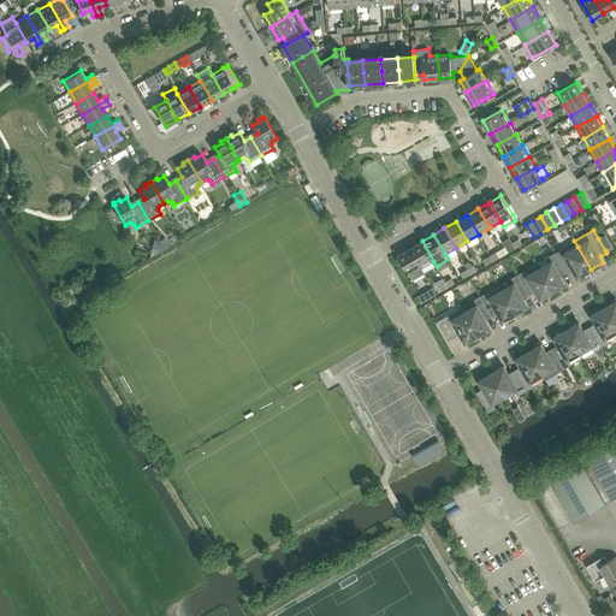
[(605,235),(598,238),(605,250),(612,247),(605,235)]
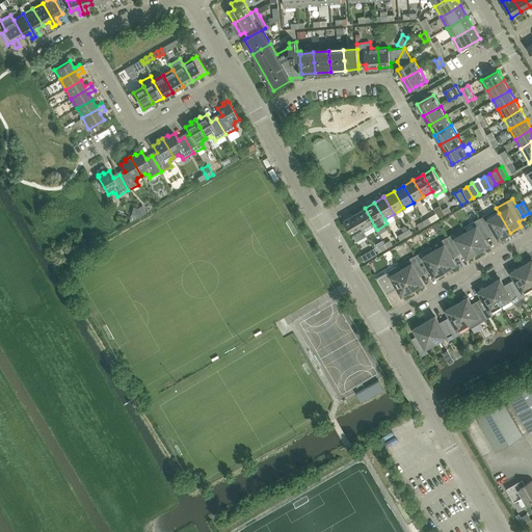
[(136,208),(140,215),(145,212),(141,205),(136,208)]
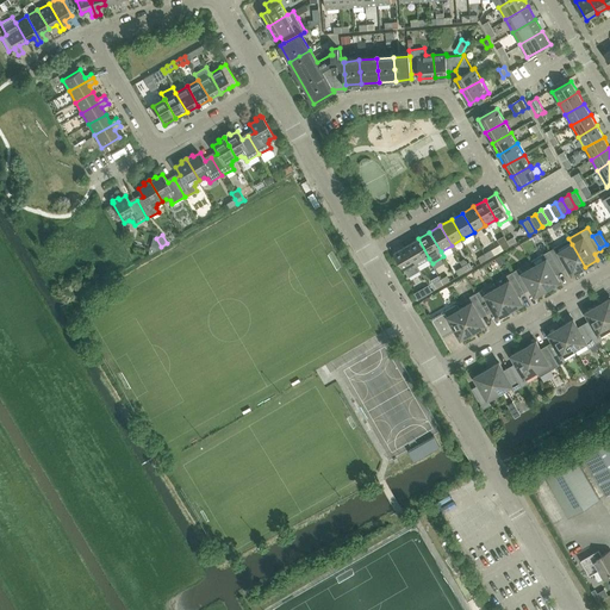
[(418,238),(406,246),(418,265),(429,259),(418,238)]
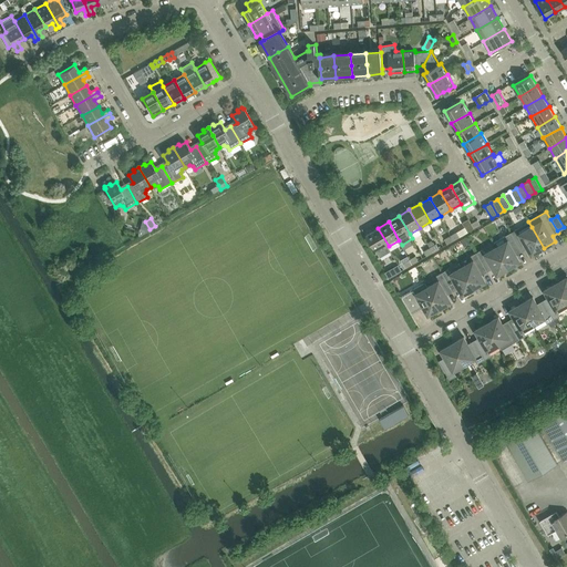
[(528,222),(512,232),(521,249),(526,246),(532,255),(544,248),(532,227),(528,222)]
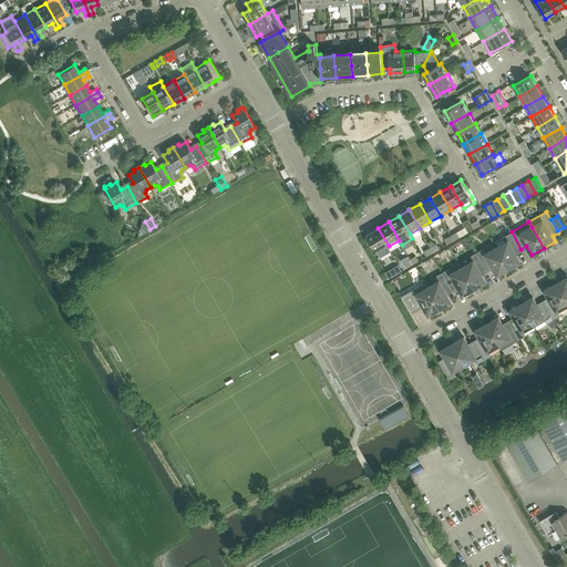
[(378,228),(368,235),(380,257),(391,250),(389,246),(378,228)]
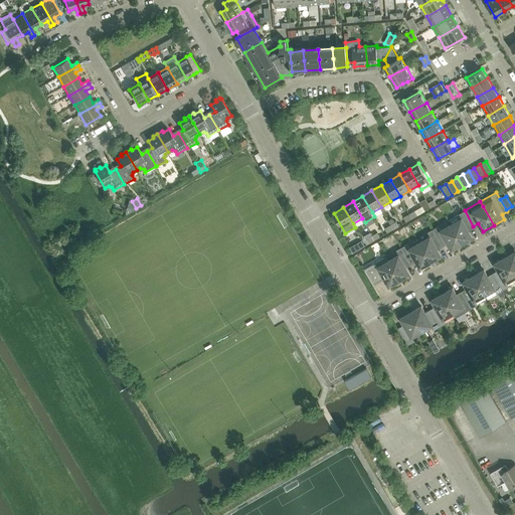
[(459,214),(449,220),(451,224),(463,243),(473,237),(471,233),(468,228),(473,226),(465,210),(459,214)]
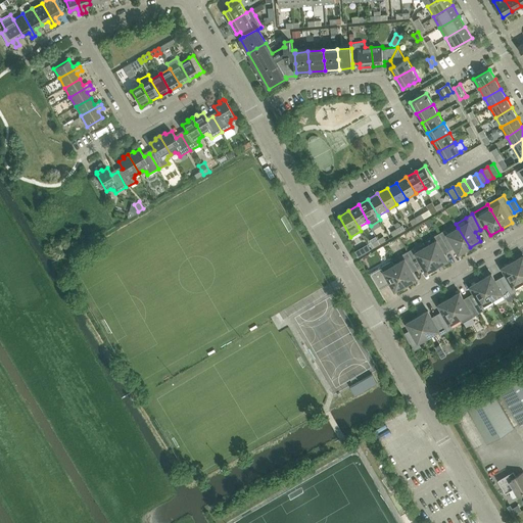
[(434,224),(431,219),(425,222),(428,228),(434,224)]
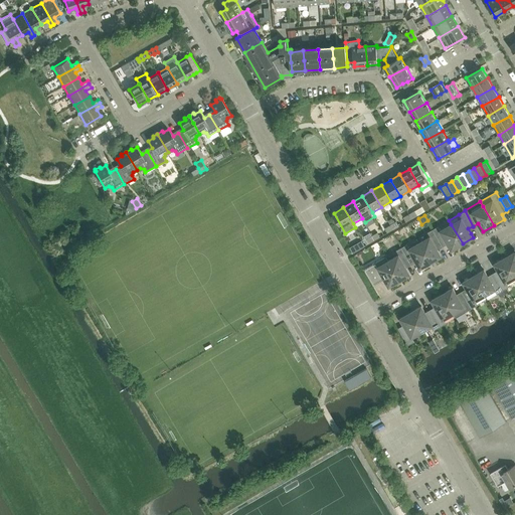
[(439,225),(433,229),(442,244),(447,241),(450,246),(452,249),(463,243),(451,224),(442,229),(439,225)]
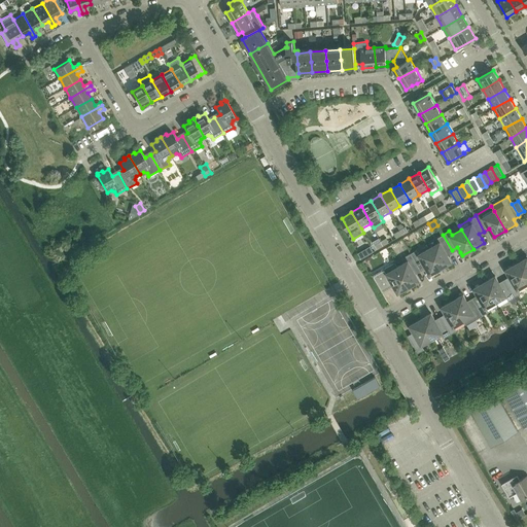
[(440,242),(429,248),(442,268),(452,261),(450,257),(447,252),(452,250),(443,235),(437,238),(440,242)]
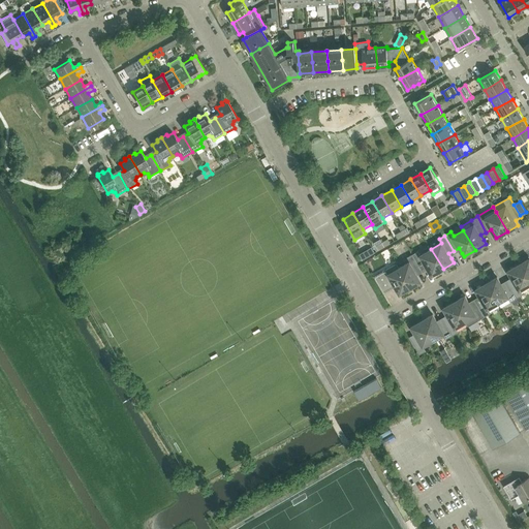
[(381,239),(375,242),(379,250),(385,246),(382,242),(381,239)]
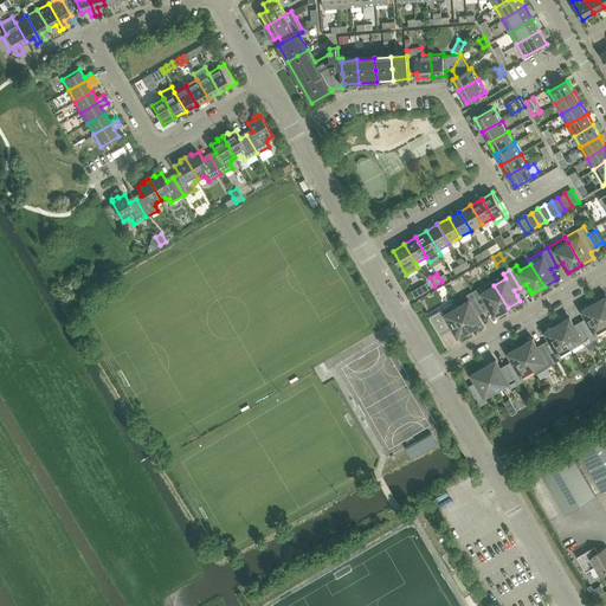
[(423,284),(416,289),(419,296),(427,290),(423,284)]
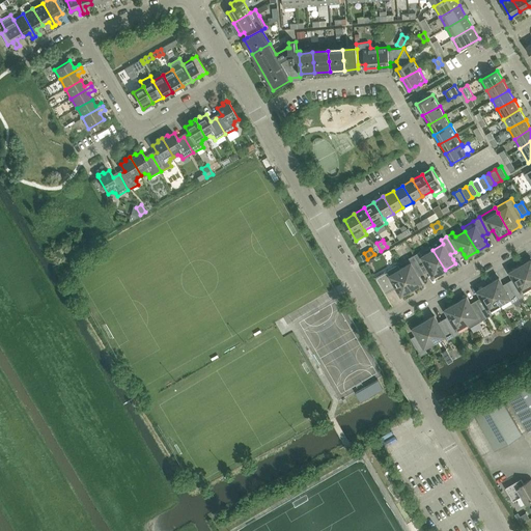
[(420,251),(414,255),(423,271),(428,268),(431,273),(434,276),(445,270),(432,250),(422,255),(420,251)]
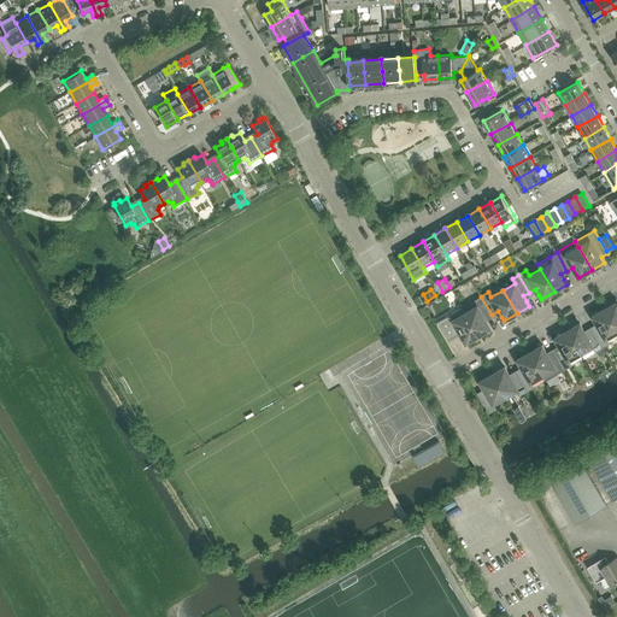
[(477,305),(465,312),(479,335),(492,328),(489,324),(486,318),(492,315),(481,297),(475,300),(477,305)]
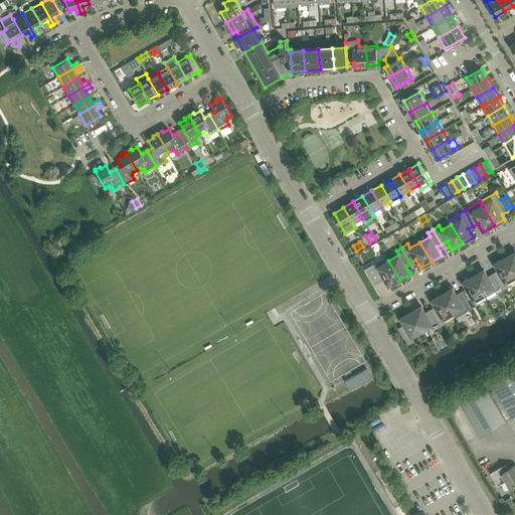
[(514,250),(505,256),(514,274),(514,250)]
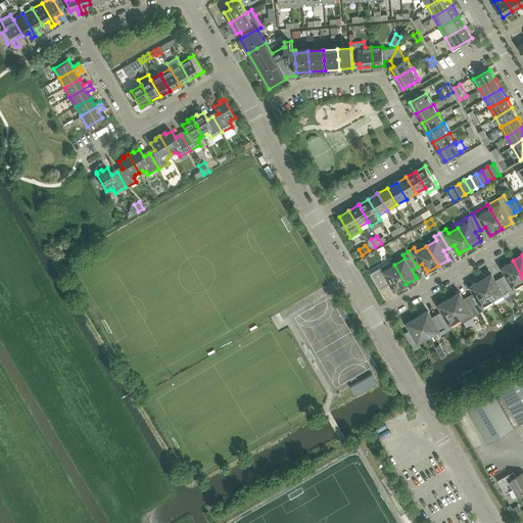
[(374,271),(371,273),(379,288),(390,282),(395,290),(406,284),(394,265),(391,260),(382,266),(374,271)]
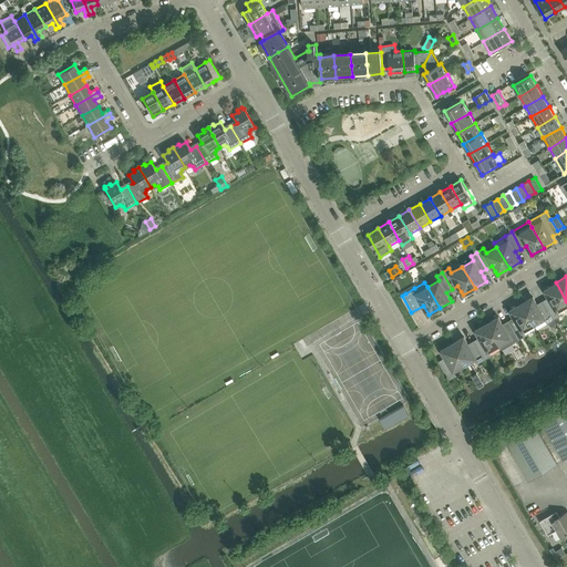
[(558,310),(566,305),(566,301),(556,282),(545,289),(549,299),(544,302),(554,319),(560,316),(558,310)]
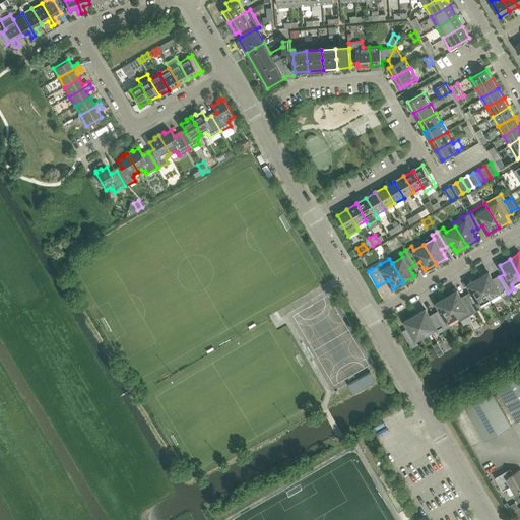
[(508,293),(499,277),(494,280),(490,271),(478,277),(490,298),(500,291),(503,296),(508,293)]
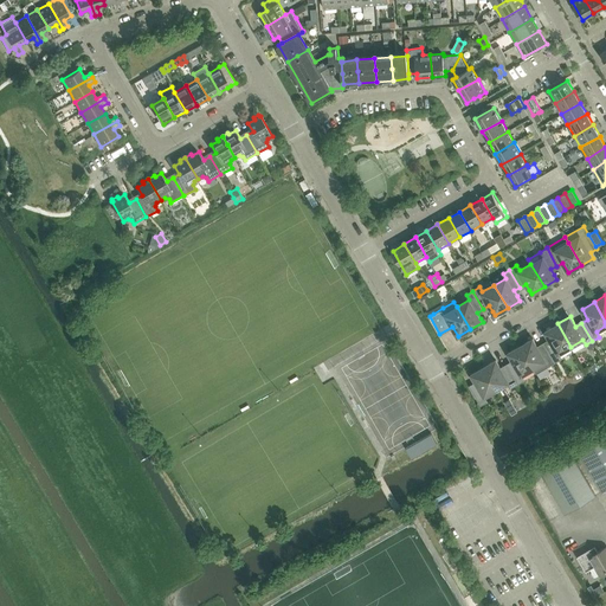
[(560,353),(571,347),(558,323),(546,330),(550,341),(545,345),(555,362),(562,359),(560,353)]
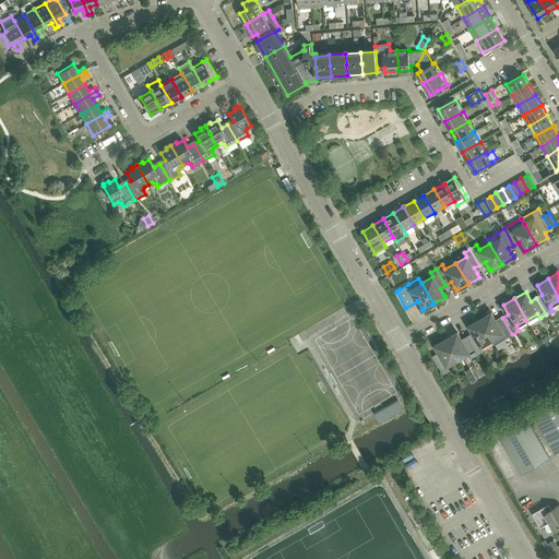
[(512,334),(502,318),(497,321),(492,311),(480,318),(496,344),(512,334)]
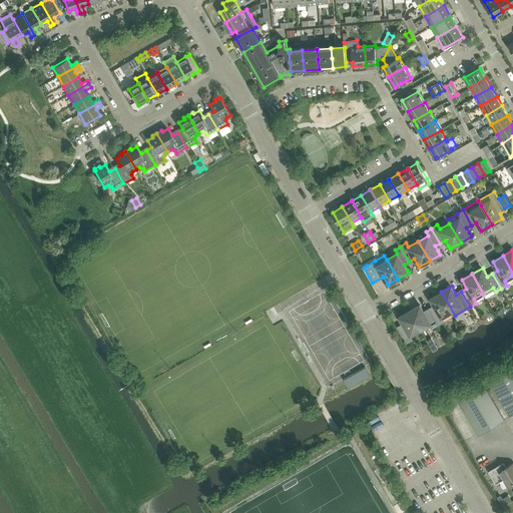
[(455,316),(441,292),(431,299),(435,307),(430,310),(439,325),(445,322),(442,317),(452,312),(455,316)]
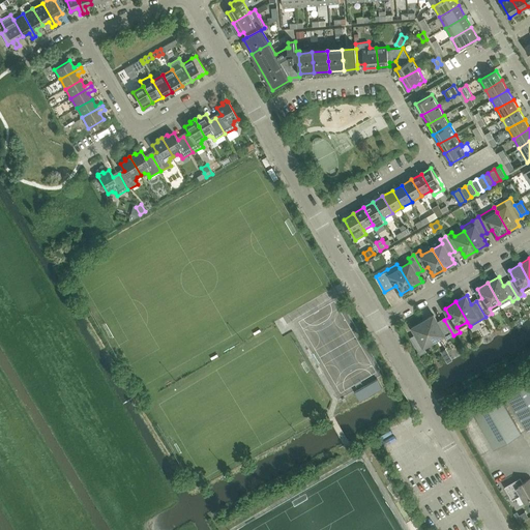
[(453,335),(444,320),(439,323),(434,314),(423,320),(435,341),(445,334),(447,339),(453,335)]
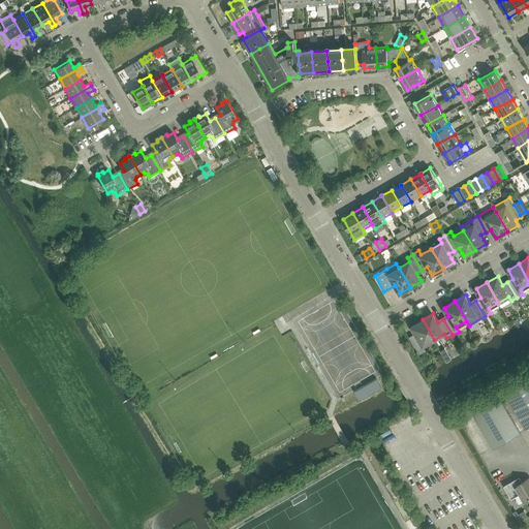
[(424,346),(434,340),(423,319),(411,327),(416,335),(411,338),(421,353),(427,350),(424,346)]
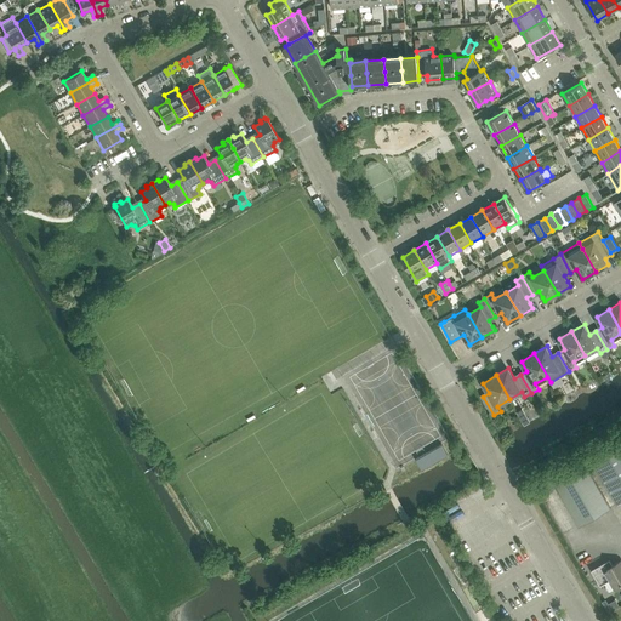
[(443,444),(416,460),(422,468),(449,454),(443,444)]
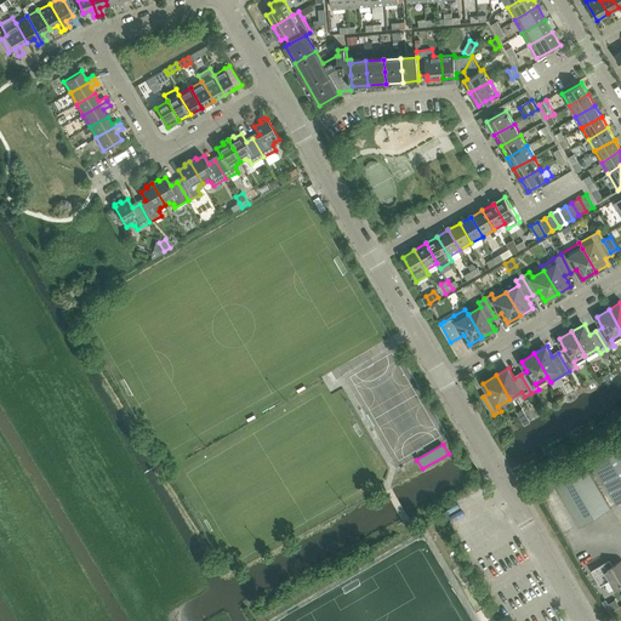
[(620,445),(593,461),(617,503),(620,501),(620,445)]
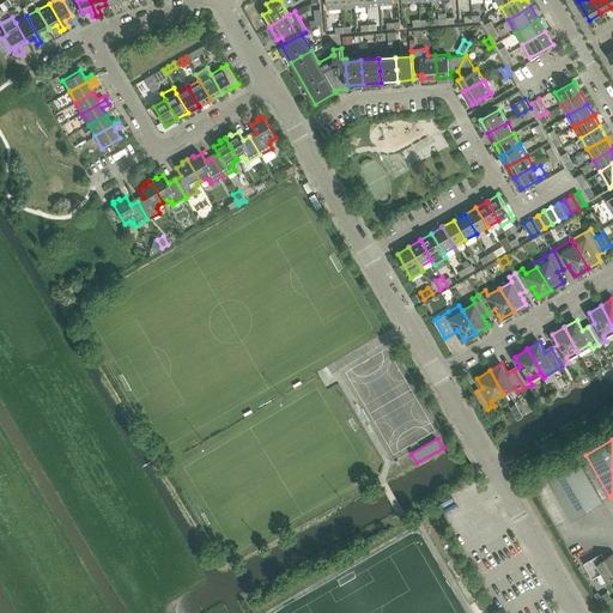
[(574,519),(604,502),(580,460),(548,477),(574,519)]
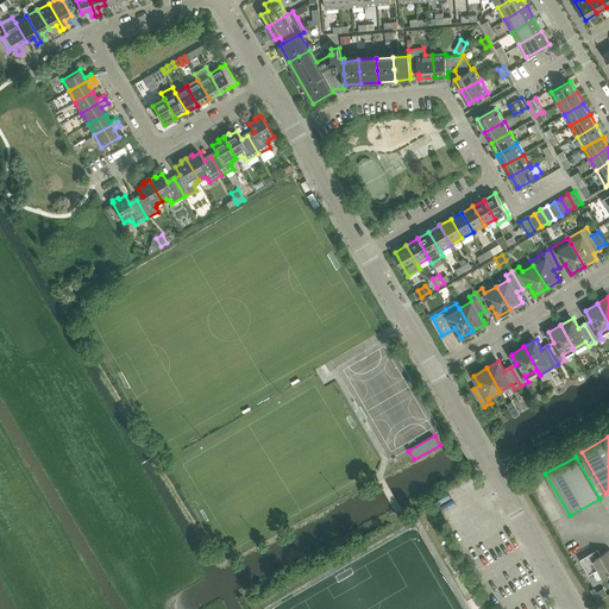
[(608,576),(608,550),(602,554),(600,550),(583,559),(591,573),(598,569),(604,579),(608,576)]
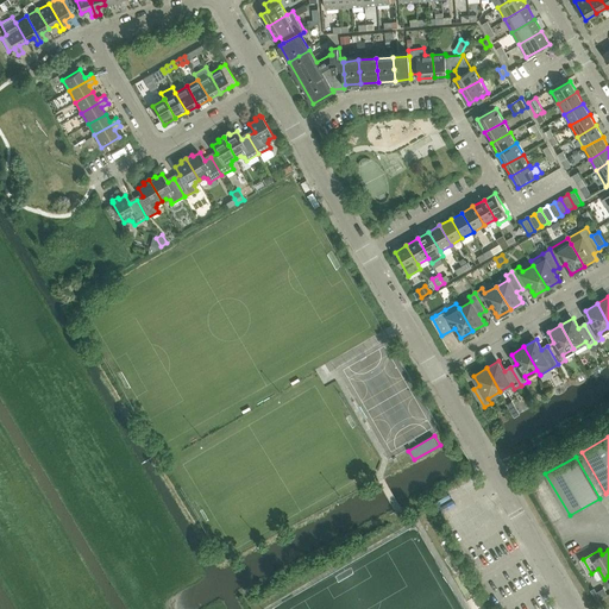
[(595,588),(591,589),(597,600),(608,594),(604,588),(597,591),(595,588)]
